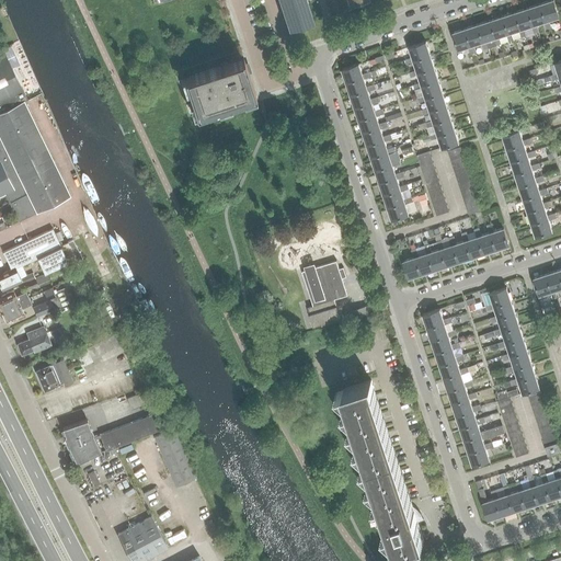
[(312,19),(306,0),(279,0),(289,26),(312,19)]
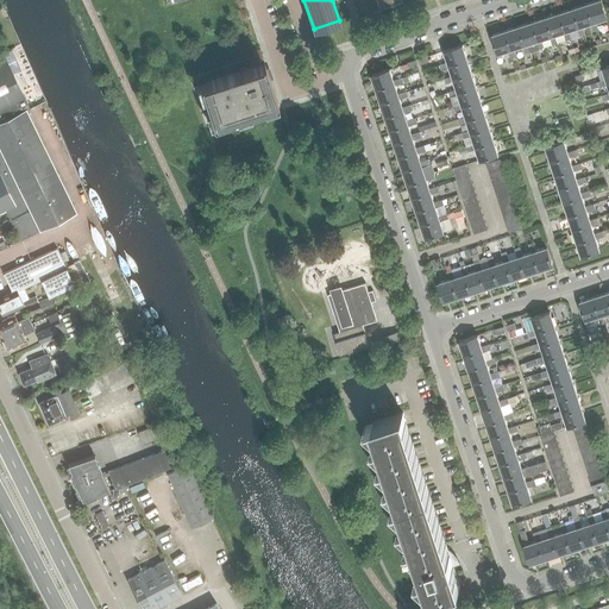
[(594,23),(597,22),(608,18),(601,0),(588,5),(594,23)]
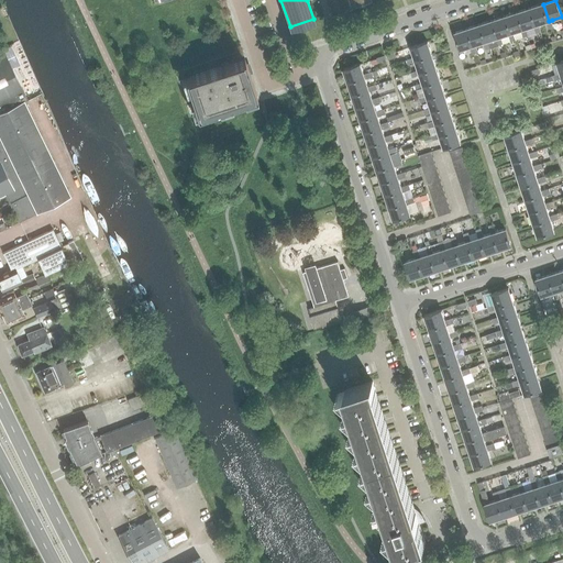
[(554,28),(552,20),(549,21),(543,4),(530,9),(536,25),(539,24),(547,21),(549,30),(554,28)]
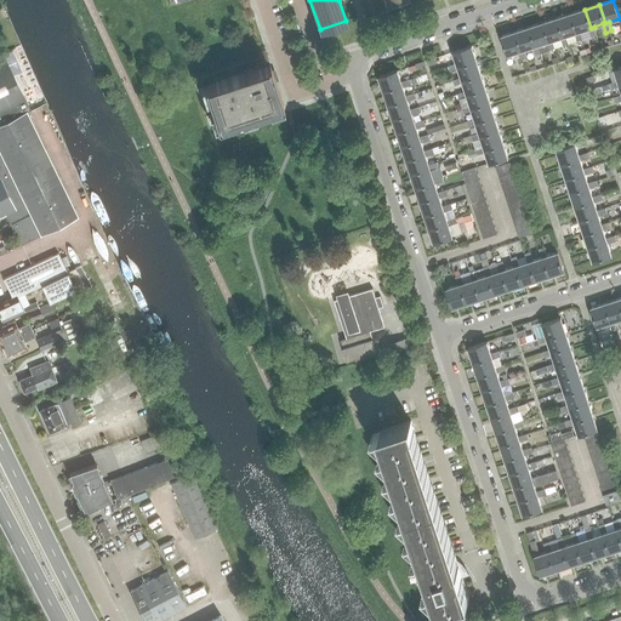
[(597,35),(594,27),(591,28),(585,10),(571,13),(577,32),(581,32),(588,28),(592,38),(597,35)]
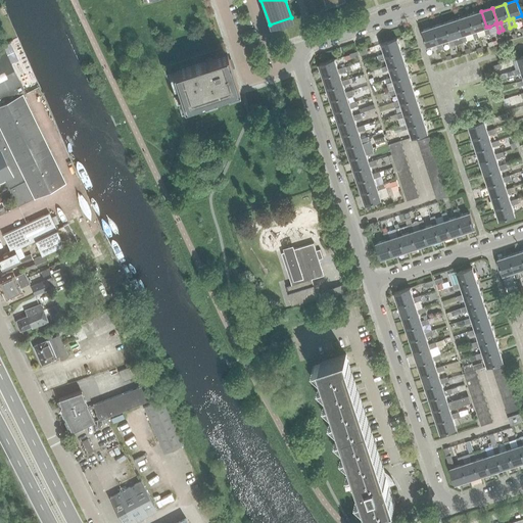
[(491,34),(489,27),(486,27),(481,11),(470,15),(475,31),(477,31),(484,28),(486,35),(491,34)]
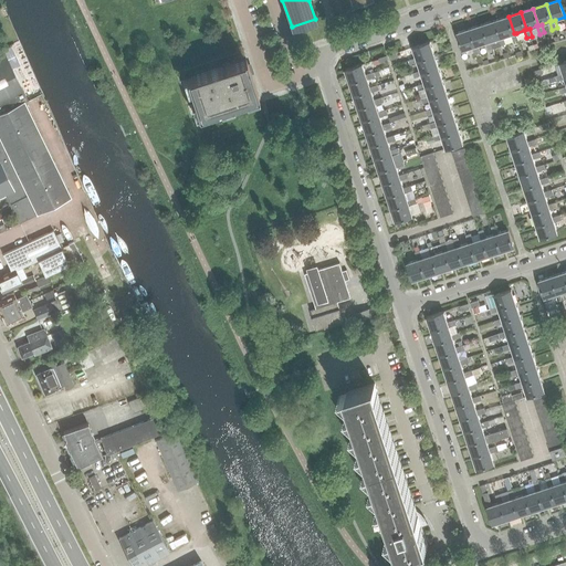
[(520,40),(516,33),(514,33),(509,17),(495,21),(501,38),(504,37),(512,34),(514,42),(520,40)]
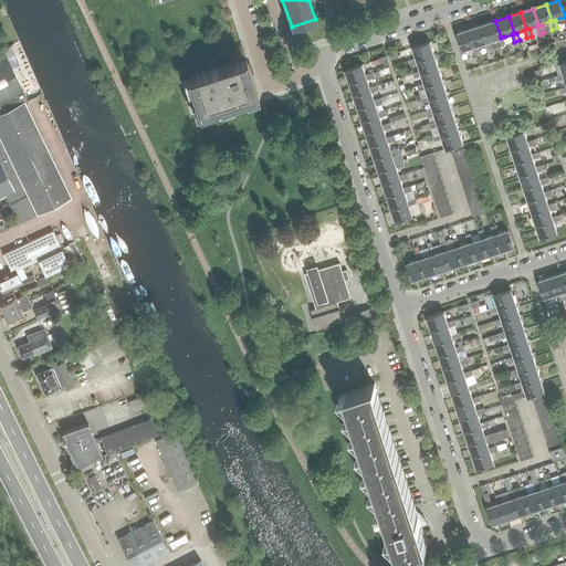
[(506,44),(504,37),(501,38),(495,21),(483,24),(489,42),(491,41),(499,39),(501,46),(506,44)]
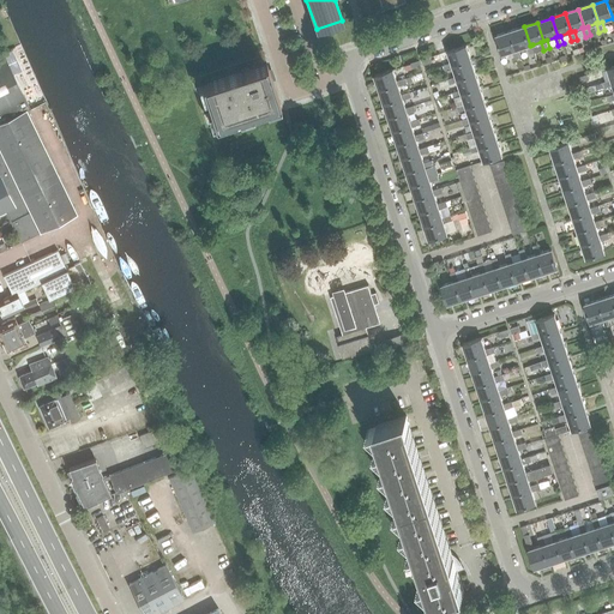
[(536,53),(533,44),(530,46),(524,26),(511,31),(517,50),(519,49),(528,46),(530,54),(536,53)]
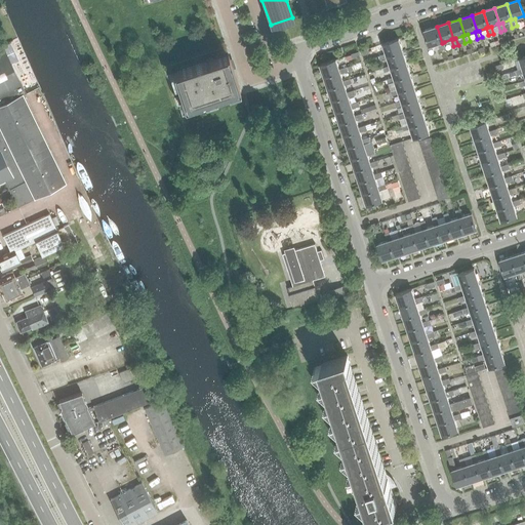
[(447,49),(444,42),(442,43),(437,27),(425,31),(430,46),(440,43),(442,50),(447,49)]
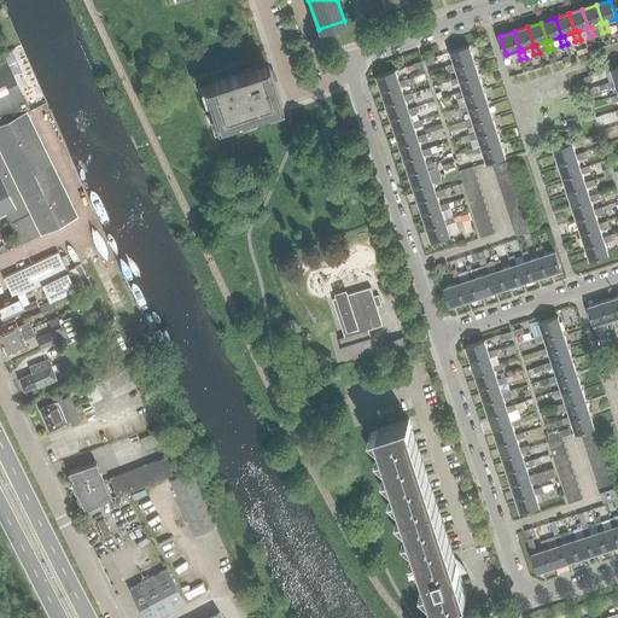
[(445,66),(447,69),(474,60),(470,46),(452,52),(455,63),(445,66)]
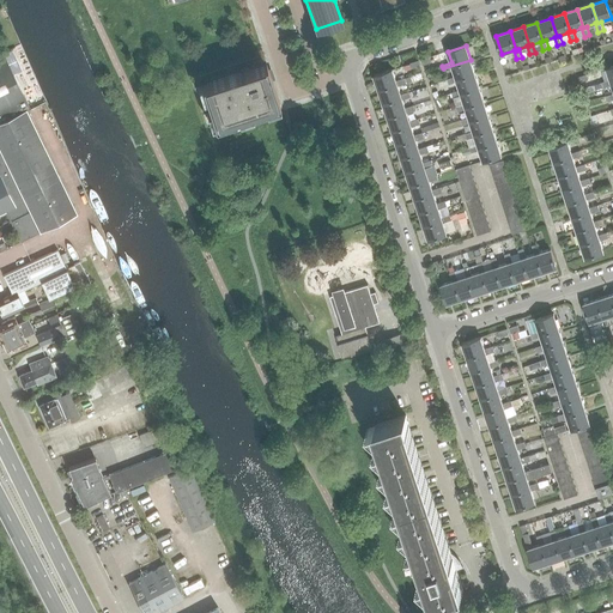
[(0,123),(26,111),(30,109),(2,53),(0,54),(0,123)]
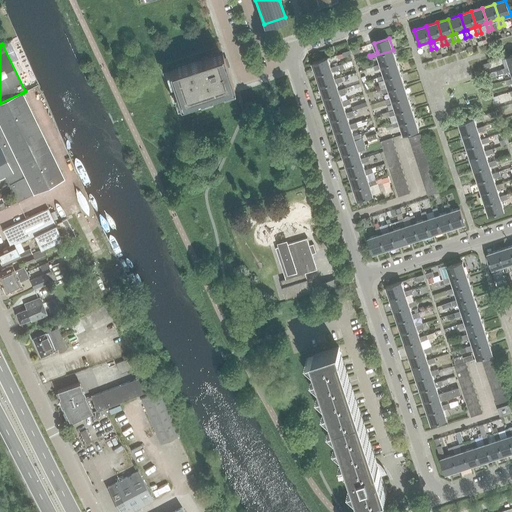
[(393,50),(370,57),(371,59),(378,57),(380,64),(374,66),(374,69),(397,61),(393,50)]
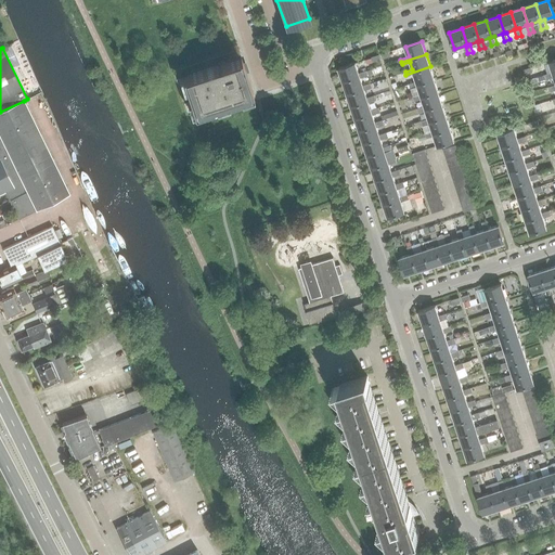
[(182,77),(194,114),(253,94),(241,57),(182,77)]
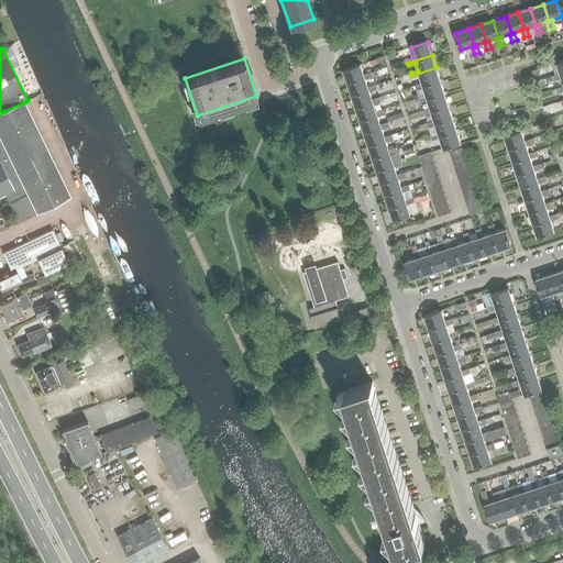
[(562,61),(558,63),(561,74),(553,77),(553,78),(562,75),(562,61)]
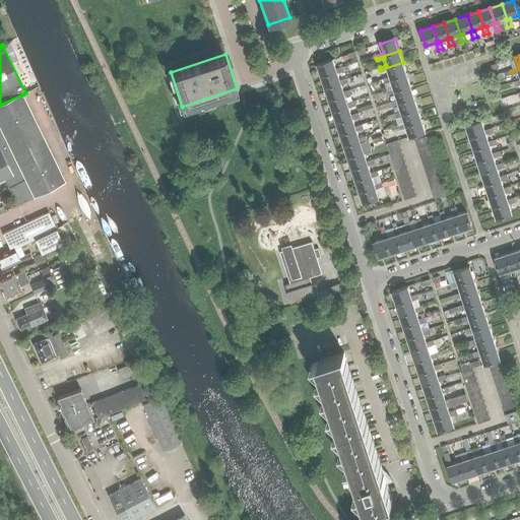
[(321,76),(343,68),(342,66),(335,68),(332,59),(317,64),(321,76)]
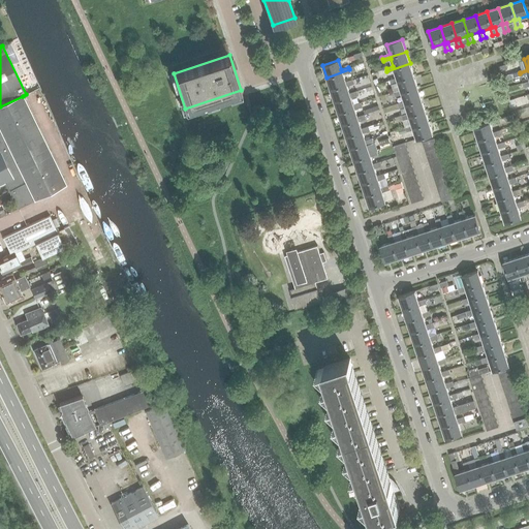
[(410,63),(386,71),(387,73),(395,71),(397,79),(390,81),(391,83),(413,75),(410,63)]
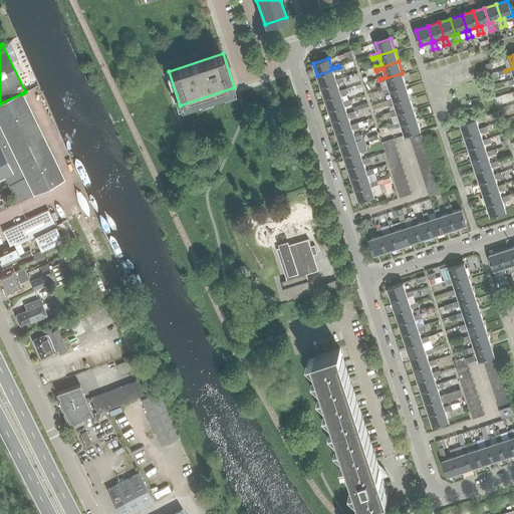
[(317,75),(321,86),(343,78),(342,76),(335,79),(333,71),(340,69),(339,67),(317,75)]
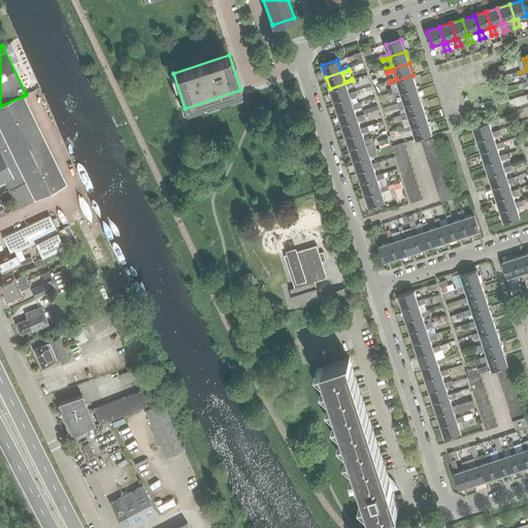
[(527,81),(522,84),(523,86),(527,84),(527,70),(519,73),(520,75),(520,76),(527,74),(527,76),(527,81)]
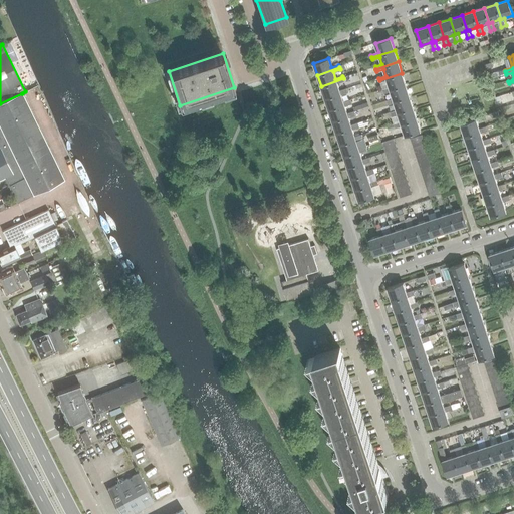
[(402,73),(379,80),(380,83),(388,80),(390,87),(382,89),(383,92),(406,84),(402,73)]
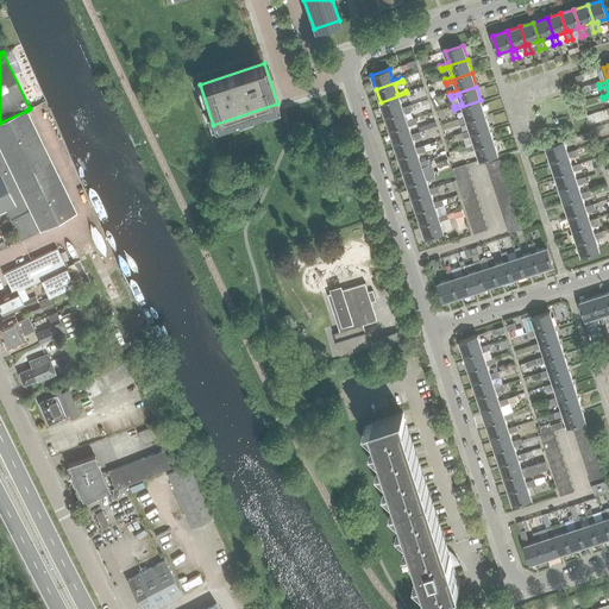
[(407,96),(407,93),(381,102),(384,115),(410,107),(410,105),(402,107),(399,99),(407,96)]
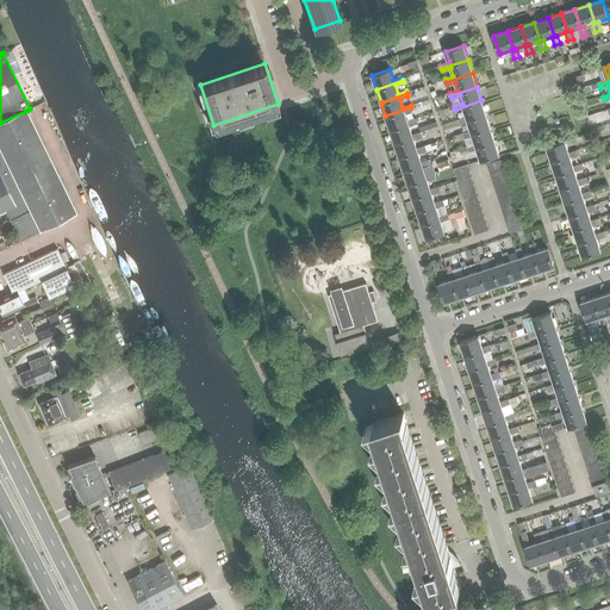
[(481,100),(455,110),(455,112),(464,109),(467,117),(459,120),(459,123),(486,114),(481,100)]
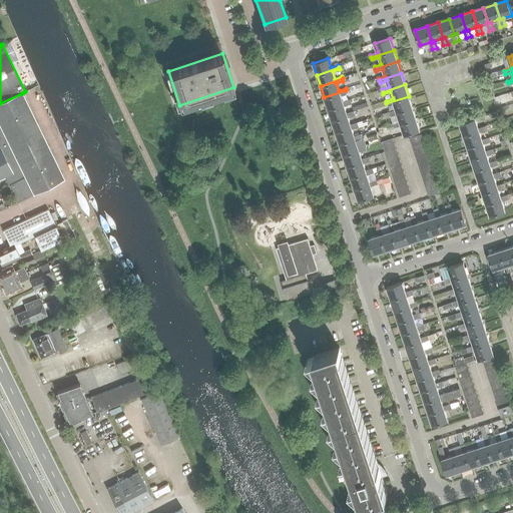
[(347,92),(346,90),(324,97),(328,109),(350,101),(350,99),(343,101),(340,95),(347,92)]
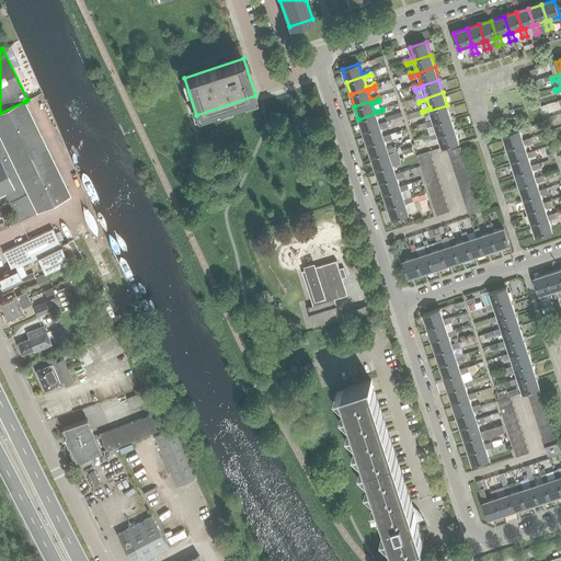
[(19,220),(36,212),(69,196),(24,102),(0,113),(0,195),(6,193),(10,202),(14,212),(19,220)]
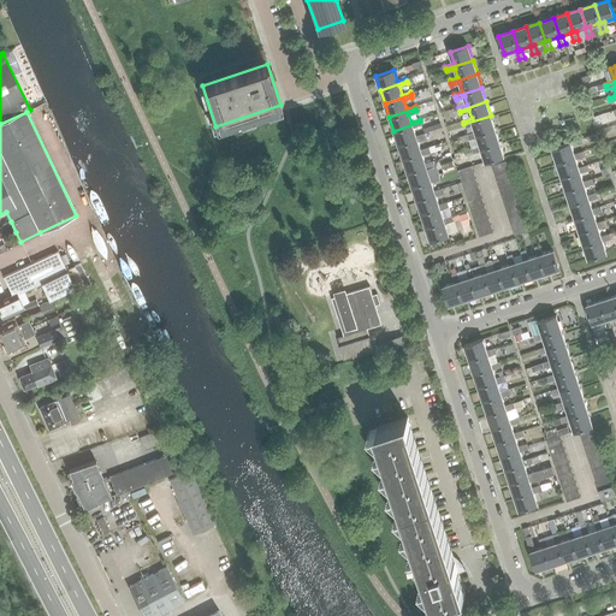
[(468,135),(468,137),(496,129),(491,116),(463,124),(465,126),(473,124),(475,132),(468,135)]
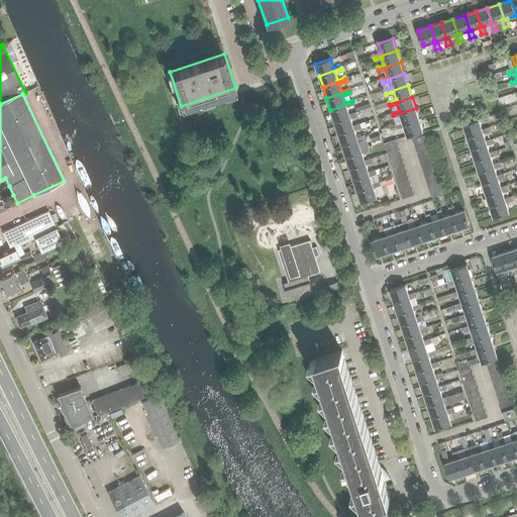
[(334,121),(356,114),(355,111),(348,114),(346,107),(353,104),(352,102),(330,110),(334,121)]
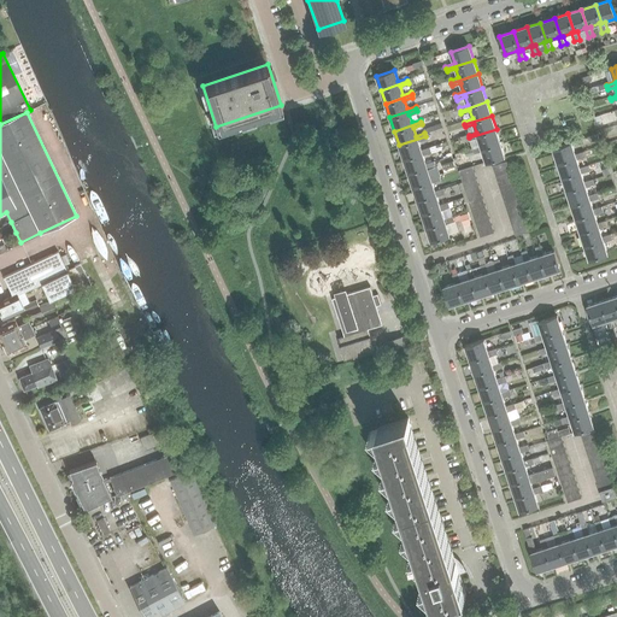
[(500,144),(497,129),(469,137),(470,141),(479,137),(481,146),(472,148),(474,152),(500,144)]
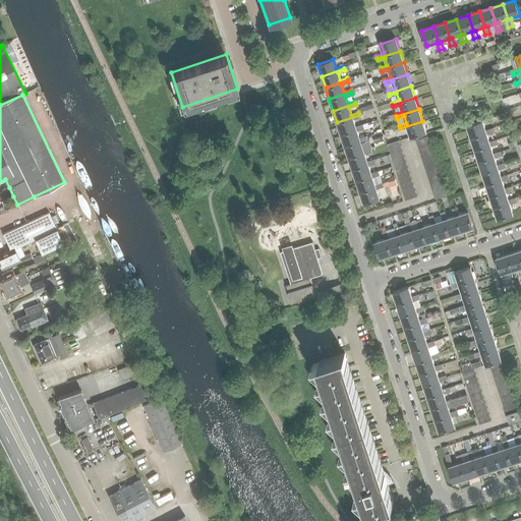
[(341,133),(363,126),(362,124),(355,126),(353,119),(360,117),(359,115),(337,122),(341,133)]
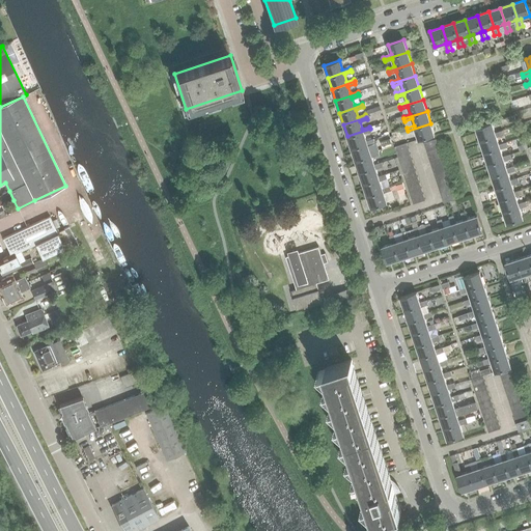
[(435,135),(430,123),(408,131),(409,133),(416,131),(419,140),(435,135)]
